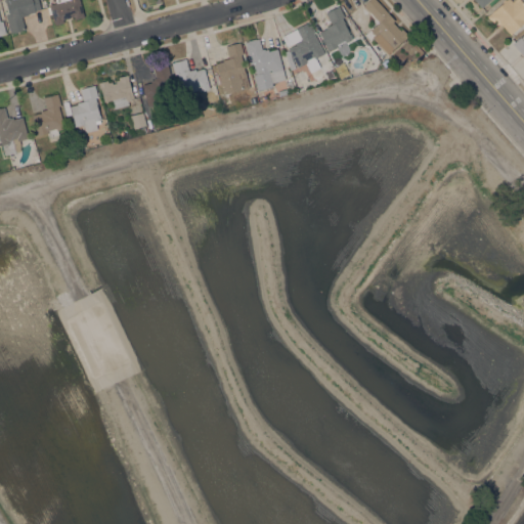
[(5,14),(8,13),(6,2),(5,3),(4,0),(38,0),(41,9),(35,10),(35,11),(28,13),(28,14),(22,16),(25,29),(10,33),(5,14)]
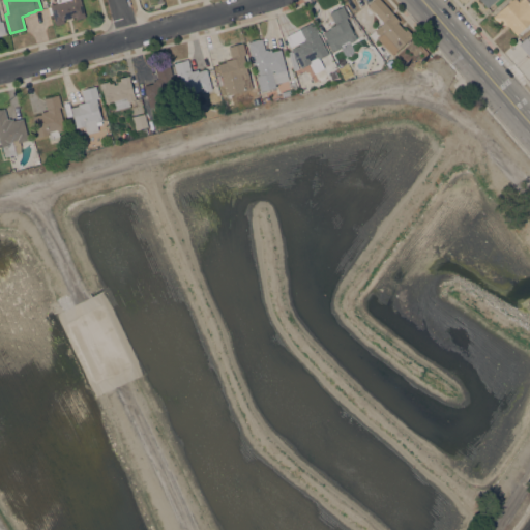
[(80,0),(85,17),(76,20),(75,16),(63,19),(64,22),(55,25),(53,13),(50,15),(48,6),(51,6),(50,4),(57,3),(56,0),(80,0)]
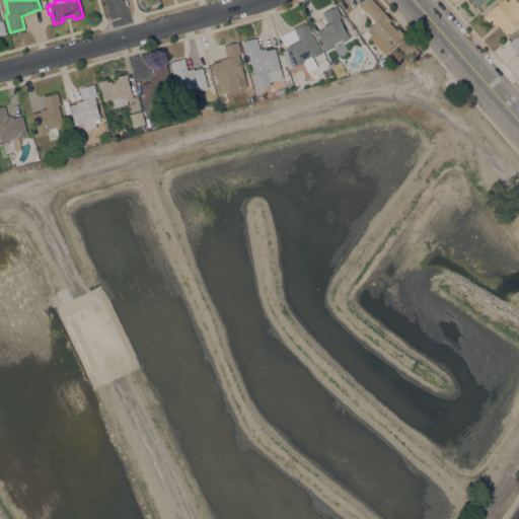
[(368,36),(366,39),(361,33),(375,20),(360,5),(365,0),(372,0),(384,12),(383,12),(390,19),(388,21),(396,29),(398,28),(404,34),(401,38),(400,36),(384,53),(368,36)]
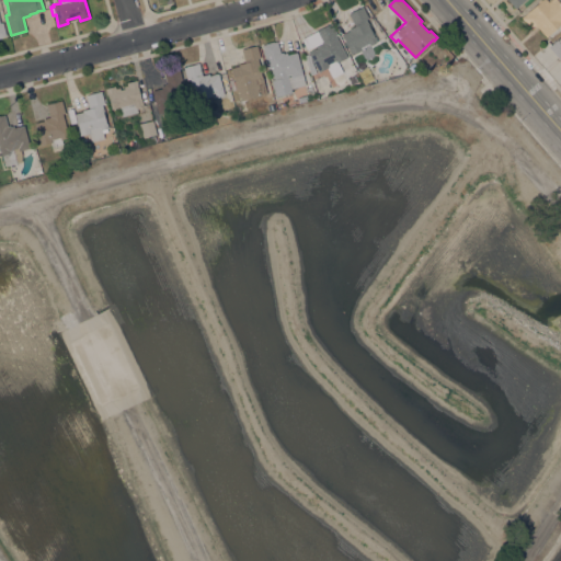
[(504,0),(516,9),(522,0),(504,0)]
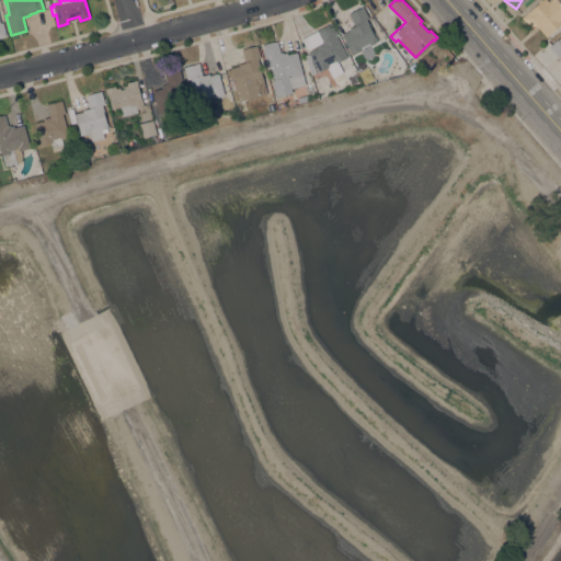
[(558,0),(560,4),(560,23),(546,36),(537,26),(533,30),(522,18),(540,0),(548,0),(549,1),(550,0),(558,0)]
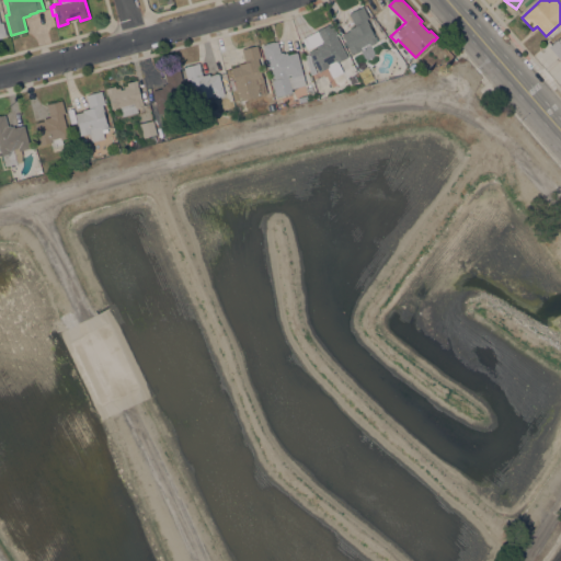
[(348,13),(363,6),(368,18),(366,19),(369,25),(368,25),(374,36),(375,36),(377,41),(369,44),(368,43),(359,47),(361,48),(351,54),(350,50),(342,34),(348,30),(348,29),(354,25),(348,13)]
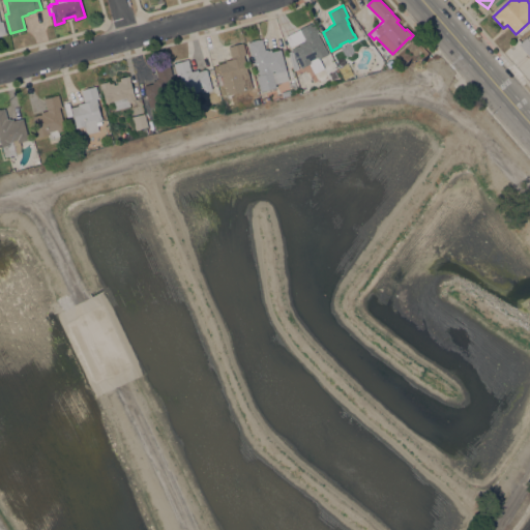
[(313,22),(318,32),(317,32),(328,54),(319,58),(324,67),(314,72),(308,63),(300,67),(294,54),(298,68),(293,70),(287,52),(292,50),(285,36),(313,22)]
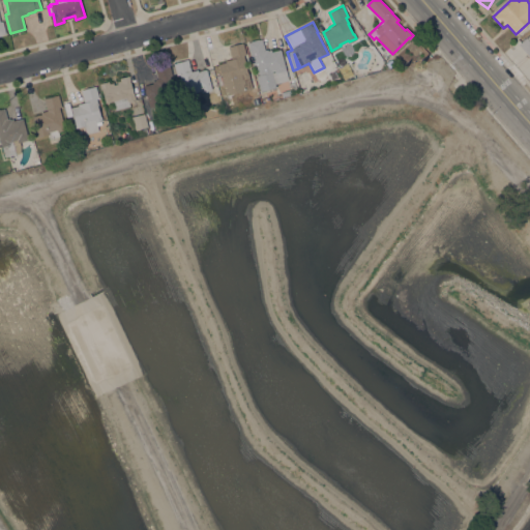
[(529,57),(518,43),(529,32),(529,57)]
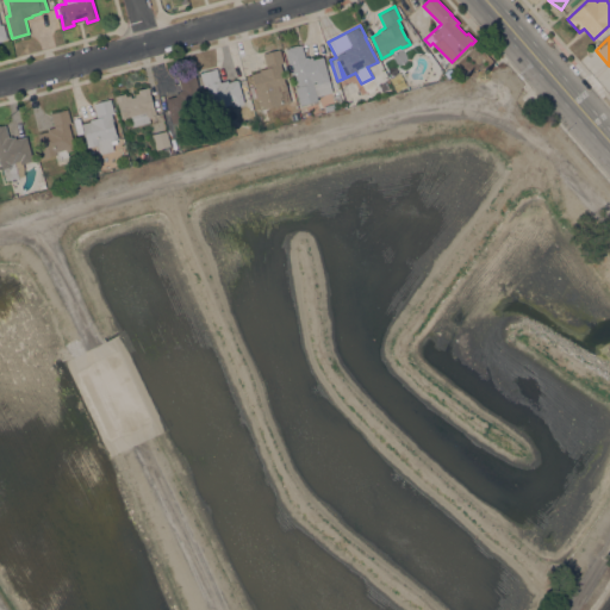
[(331,92),(316,95),(317,100),(299,105),(294,87),(298,86),(294,73),(291,74),(285,49),(288,48),(288,47),(297,44),(297,45),(302,44),(305,56),(307,56),(307,57),(312,56),(312,58),(323,56),(331,92)]
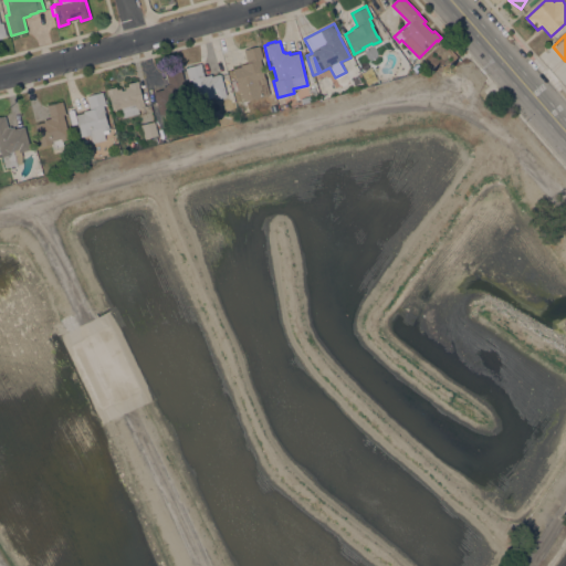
[(237,85),(238,85),(232,69),(241,65),(240,64),(247,62),(243,50),(259,45),(263,59),(260,59),(270,93),(241,102),(237,85)]
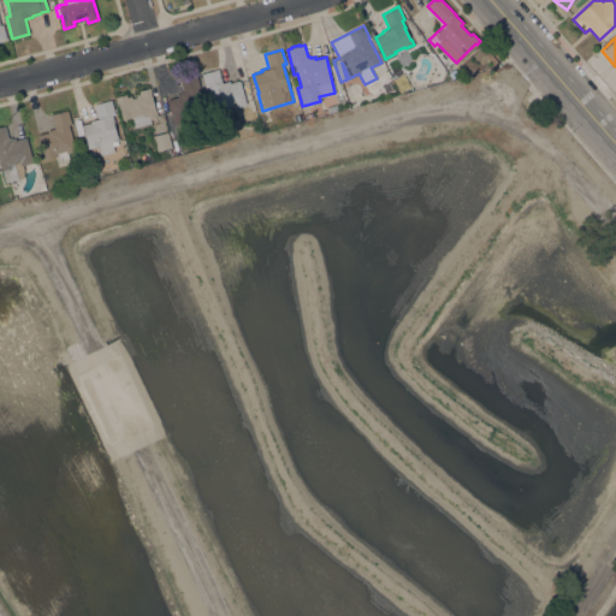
[(246,104),(236,106),(238,116),(226,119),(223,107),(214,110),(208,87),(205,87),(201,73),(218,69),(223,82),(230,81),(230,82),(238,80),(238,81),(240,81),(246,104)]
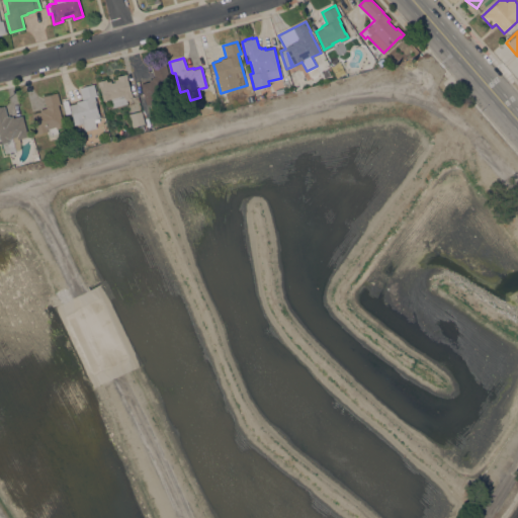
[(149,81),(149,79),(152,78),(152,77),(154,76),(151,66),(165,62),(168,74),(166,74),(167,79),(169,78),(169,81),(168,81),(172,95),(145,102),(140,83),(149,81)]
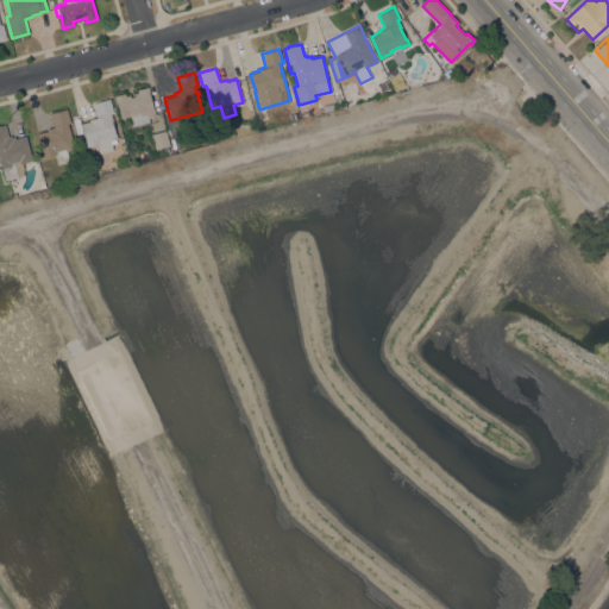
[(125,93),(125,95),(138,92),(137,89),(148,86),(150,92),(149,92),(152,106),(154,106),(156,114),(148,117),(149,121),(132,126),(130,115),(121,118),(117,101),(115,101),(114,95),(125,93)]
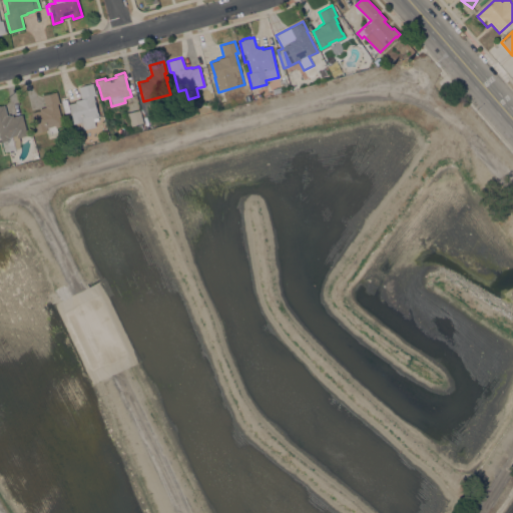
[(78,87),(92,83),(95,94),(93,95),(93,97),(94,97),(95,102),(94,102),(97,112),(98,112),(99,116),(93,118),(95,126),(83,129),(81,121),(73,124),(72,119),(68,104),(75,102),(75,100),(81,98),(78,87)]
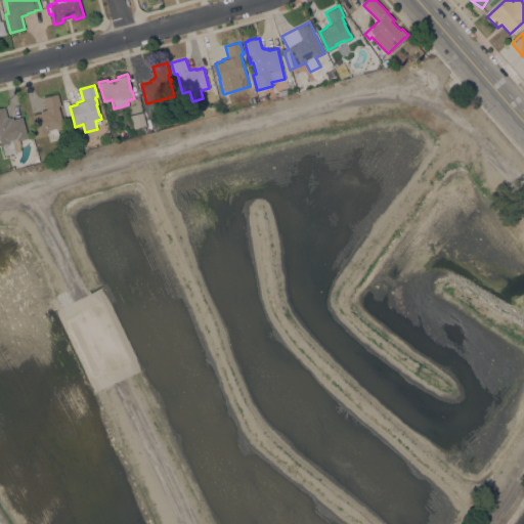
[(32,115),(34,115),(34,114),(39,113),(41,113),(40,111),(46,108),(43,96),(57,93),(60,104),(58,105),(64,128),(57,130),(58,134),(48,136),(47,132),(38,135),(32,115)]
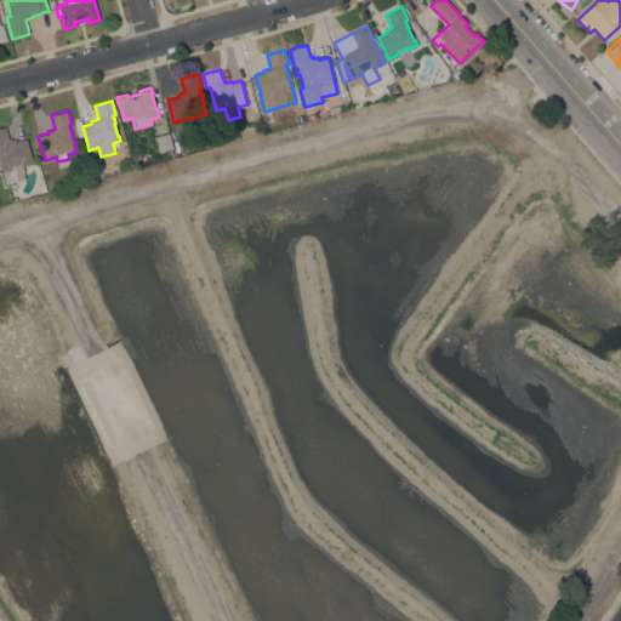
[(24,178),(5,183),(0,164),(0,127),(5,126),(9,138),(11,137),(11,140),(16,138),(16,141),(27,138),(33,163),(23,165),(24,170),(24,178)]
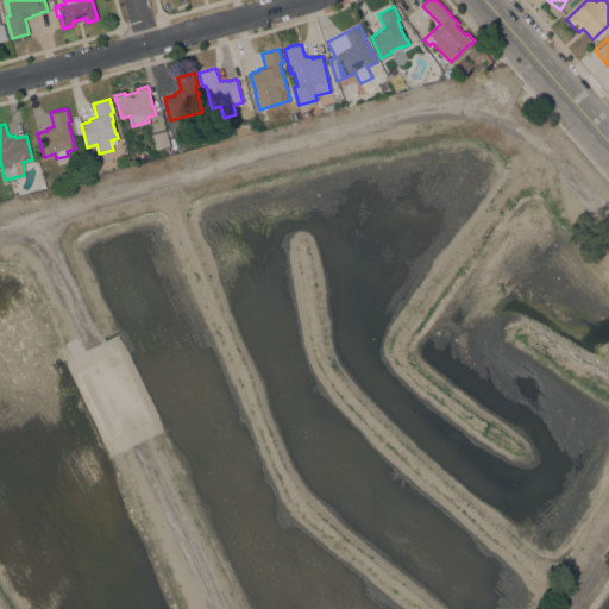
[(151,133),(165,130),(170,145),(155,149),(151,133)]
